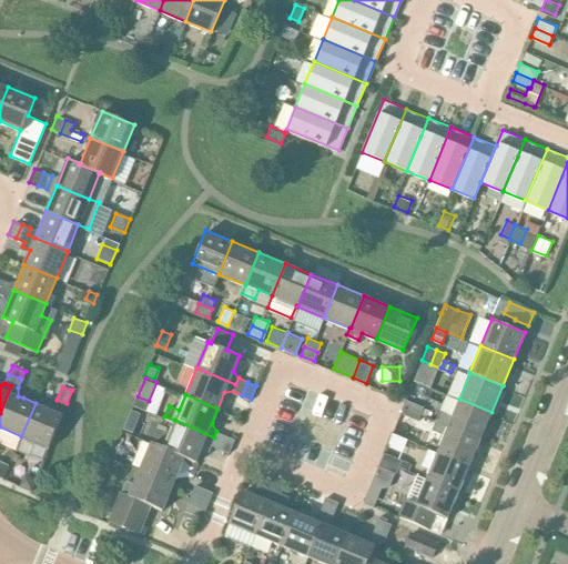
[(137,396),(133,404),(145,409),(149,401),(138,396),(137,396)]
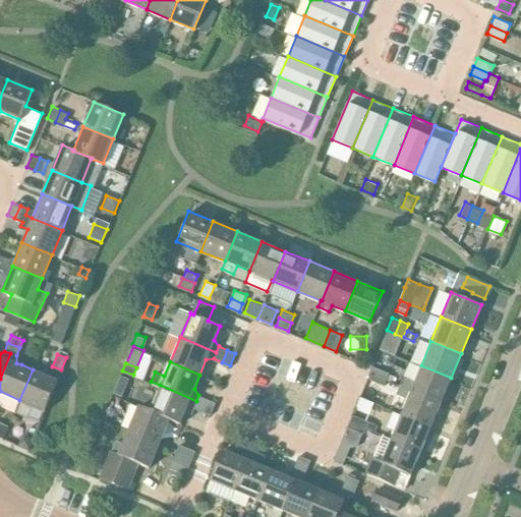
[(372,365),(367,378),(375,381),(381,368),(372,365)]
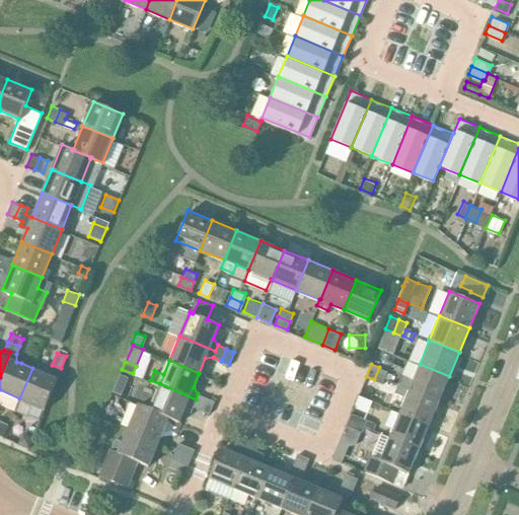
[(439,399),(449,376),(420,364),(413,378),(401,374),(397,382),(439,399)]
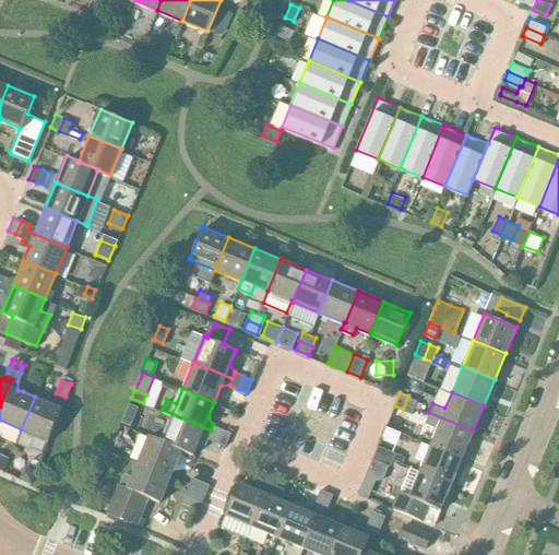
[(408,396),(403,409),(412,412),(417,399),(408,396)]
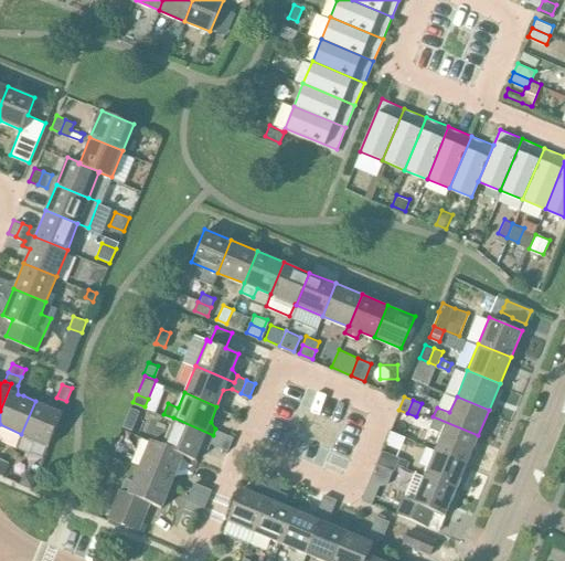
[(35,401),(21,434),(49,445),(63,412),(35,401)]
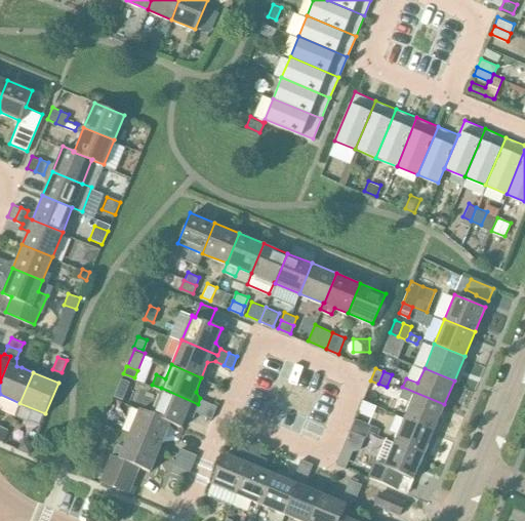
[(119,382),(115,394),(123,398),(129,381),(121,377),(119,382)]
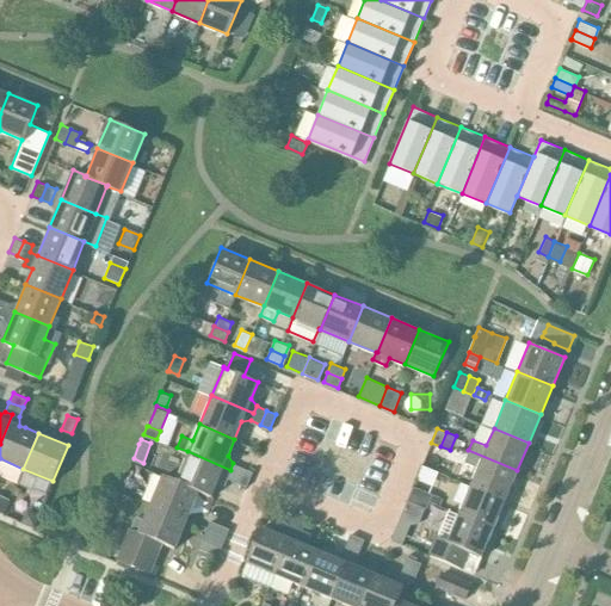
[(470,484),(505,499),(517,470),(468,450),(464,461),(477,467),(470,484)]
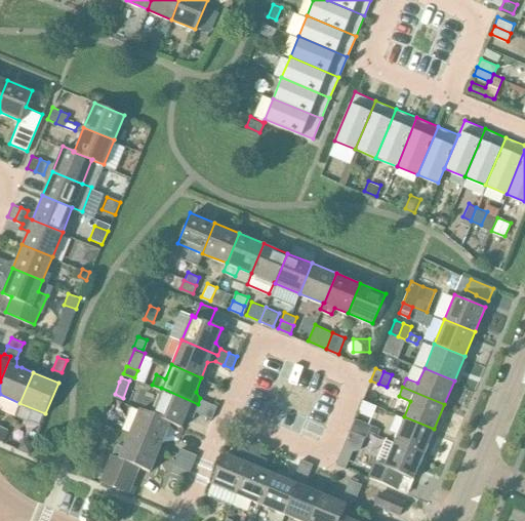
[(152,409),(151,412),(170,421),(170,422),(182,426),(187,413),(194,416),(196,410),(204,413),(208,401),(200,398),(198,404),(161,388),(152,409)]
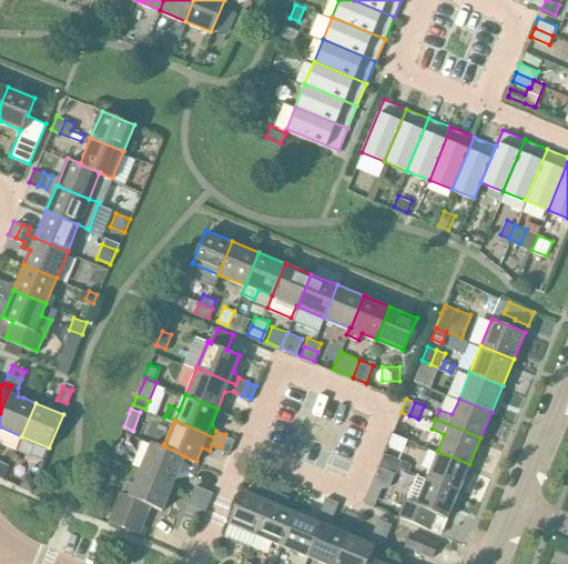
[(225,434),(221,447),(229,451),(234,437),(225,434)]
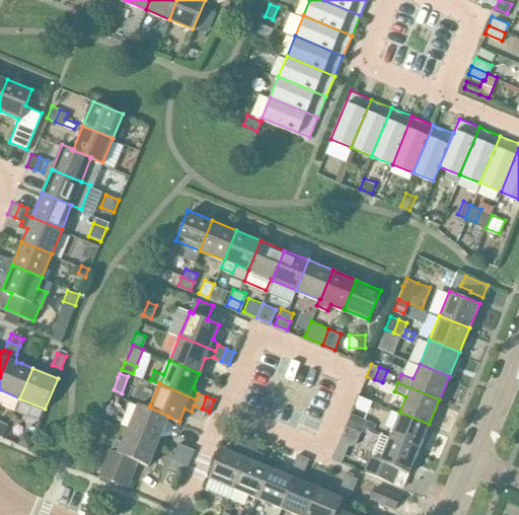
[(138,402),(129,427),(158,440),(168,417),(168,416),(149,408),(138,402)]
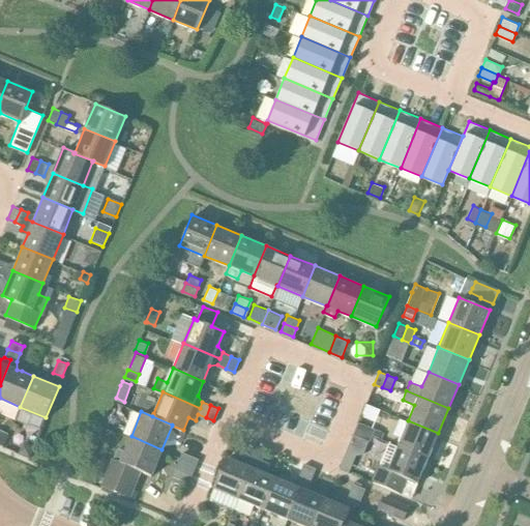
[(353,433),(370,440),(373,434),(375,428),(358,420),(353,433)]
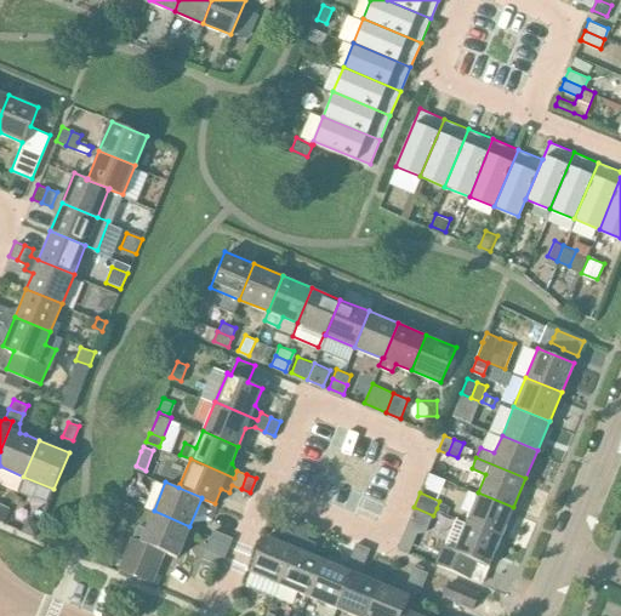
[(501,536),(513,507),(478,492),(466,520),(501,536)]
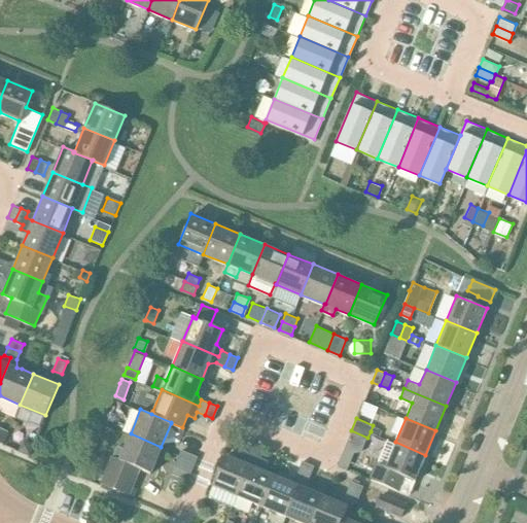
[(373,425),(371,431),(380,434),(382,428),(373,425)]
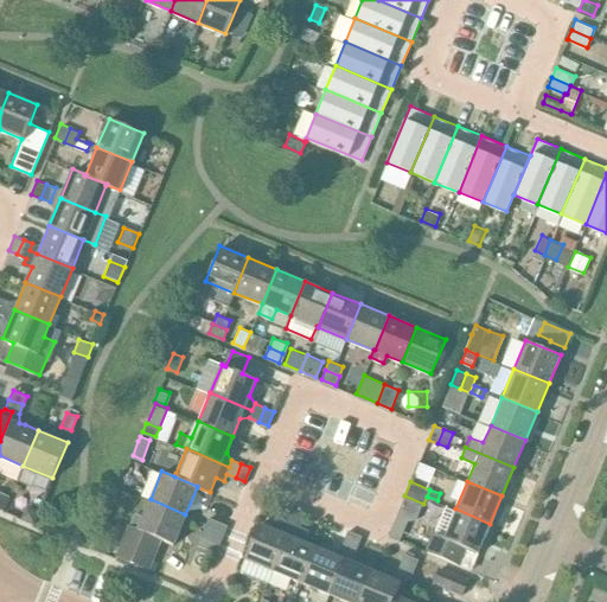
[(0,491),(0,507),(4,510),(11,495),(0,491)]
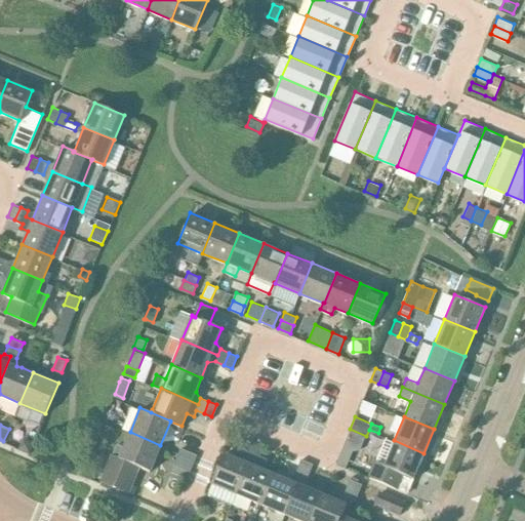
[(366,436),(350,429),(345,441),(361,448),(366,436)]
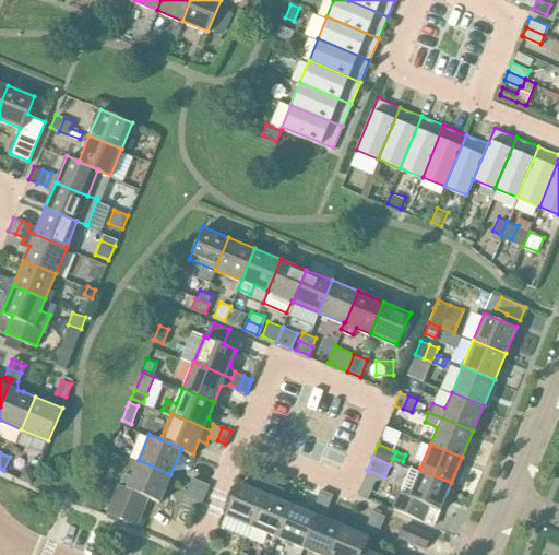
[(135,523),(142,509),(147,495),(159,500),(170,474),(139,460),(132,475),(125,472),(114,498),(111,502),(111,503),(107,512),(126,519),(135,523)]
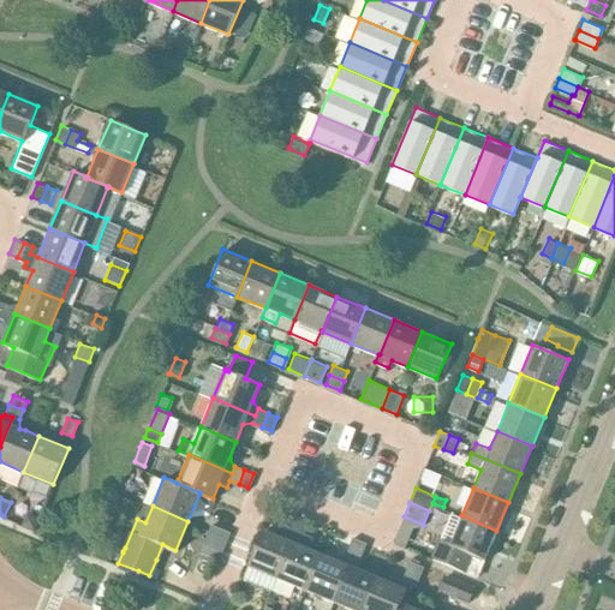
[(27,510),(21,524),(34,528),(40,516),(27,510)]
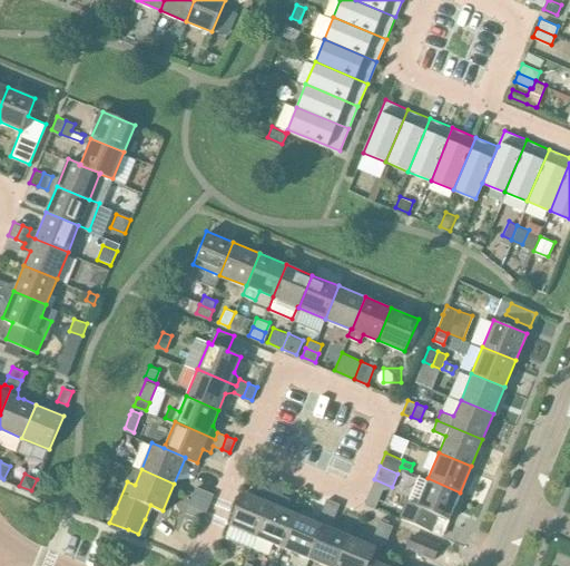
[(287,480),(274,475),(271,484),(284,489),(287,480)]
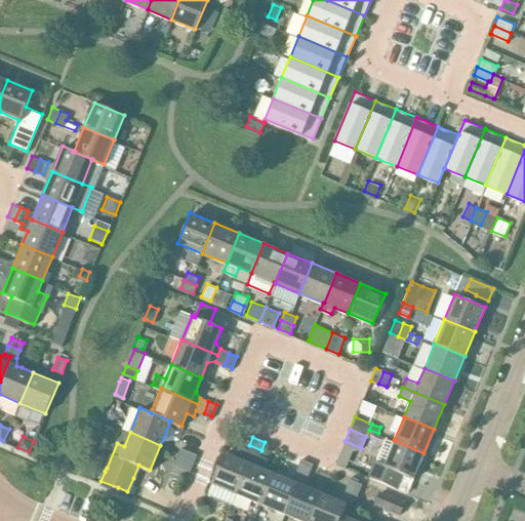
[(394,440),(384,465),(375,461),(369,476),(396,487),(402,473),(413,478),(423,453),(394,440)]
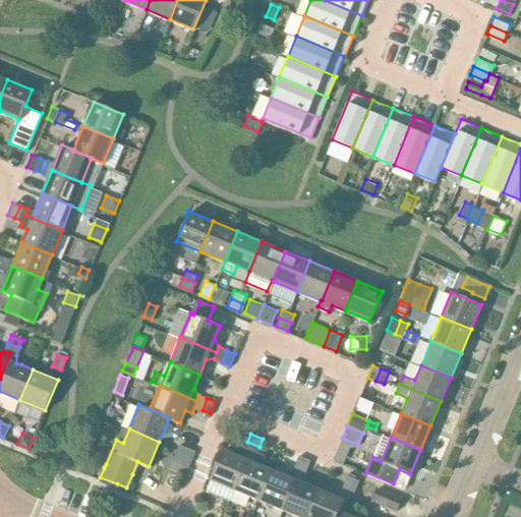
[(249,453),(234,489),(258,499),(271,469),(261,465),(265,454),(257,451),(259,447),(247,442),(245,446),(243,450),(249,453)]
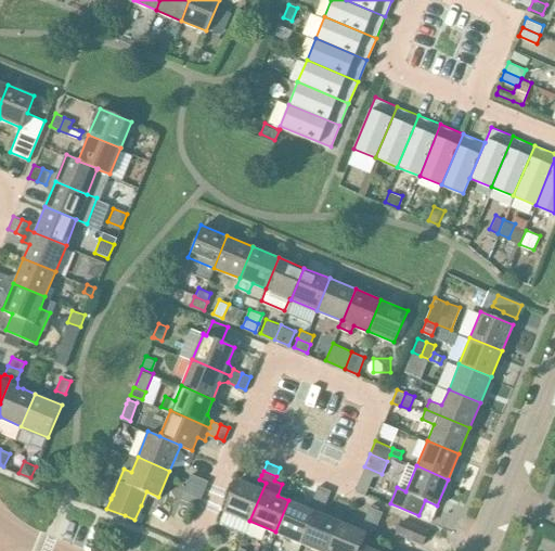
[(203,492),(208,479),(191,472),(185,485),(203,492)]
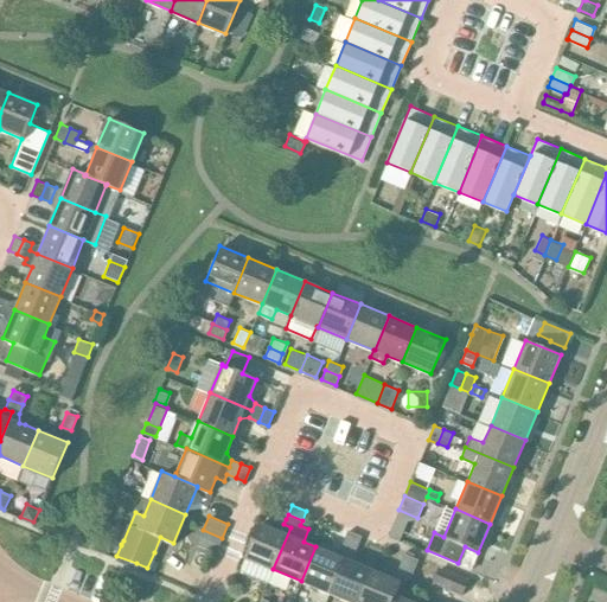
[(259,523),(244,557),(273,569),(291,527),(283,524),(286,519),(276,516),(270,527),(259,523)]
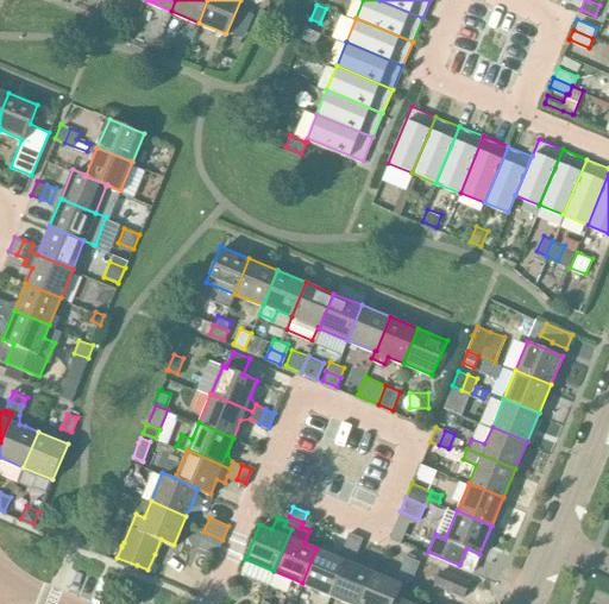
[(363,536),(349,530),(345,540),(359,546),(363,536)]
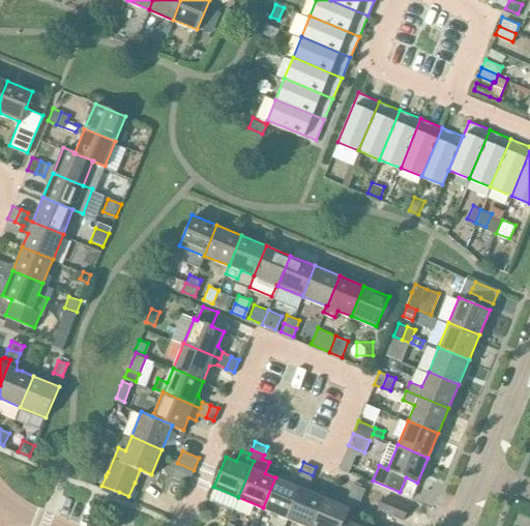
[(188,481),(194,470),(177,463),(172,474),(188,481)]
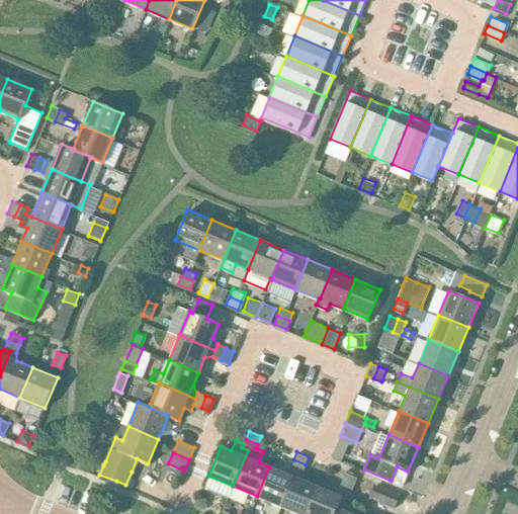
[(295,469),(280,506),(299,513),(305,513),(318,486),(304,481),(301,473),(306,464),(293,459),(290,466),(295,469)]
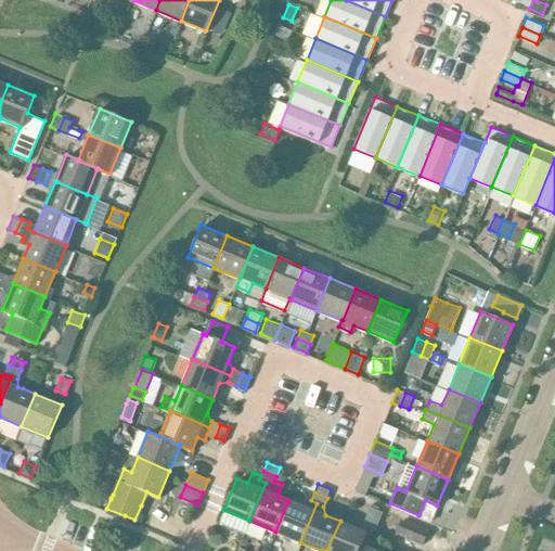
[(275,532),(300,542),(317,503),(311,500),(304,505),(288,500),(275,532)]
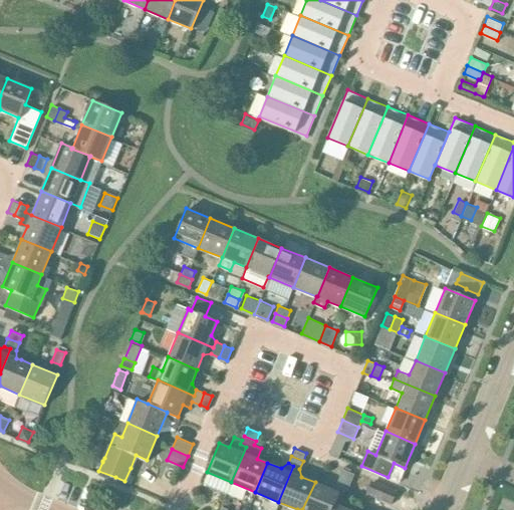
[(338,476),(350,481),(353,473),(341,468),(338,476)]
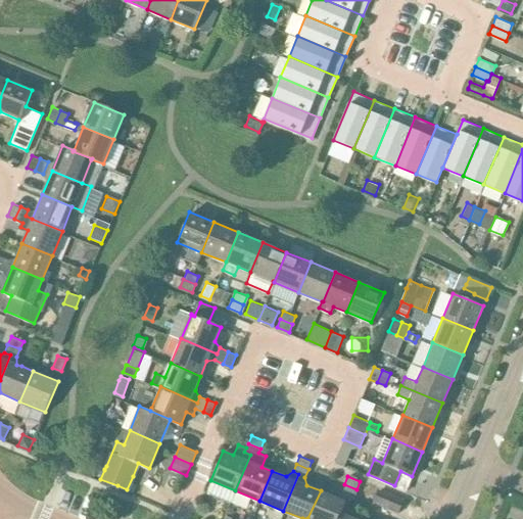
[(357,489),(344,484),(341,491),(346,493),(353,497),(357,489)]
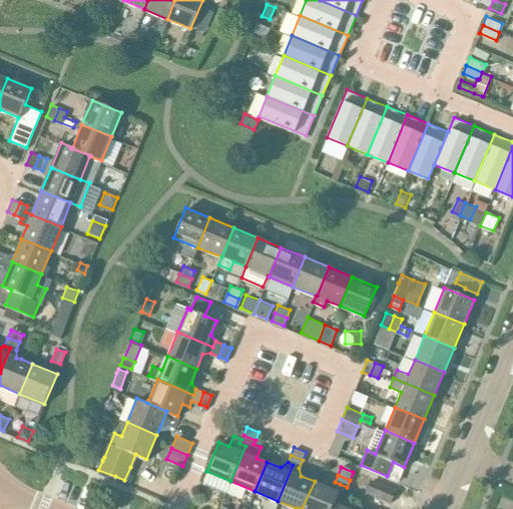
[(366,491),(390,501),(395,489),(371,479),(366,491)]
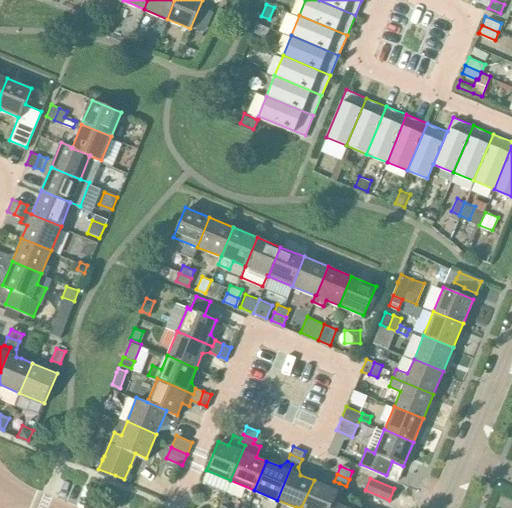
[(314,480),(301,507),(328,507),(332,501),(339,483),(334,481),(327,486),(314,480)]
